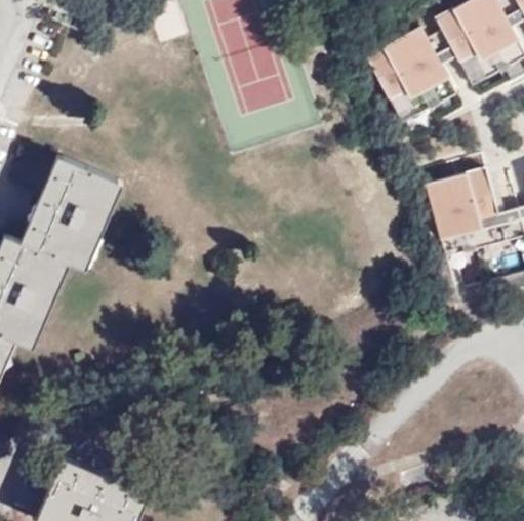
[(500,0),(467,0),(438,11),(467,85),(523,63),(523,59),(500,0)]
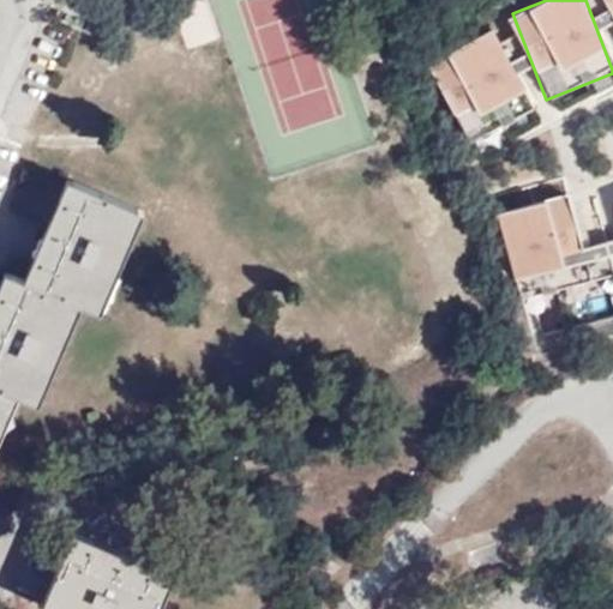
[(469,144),(535,110),(492,30),(427,64),(469,144)]
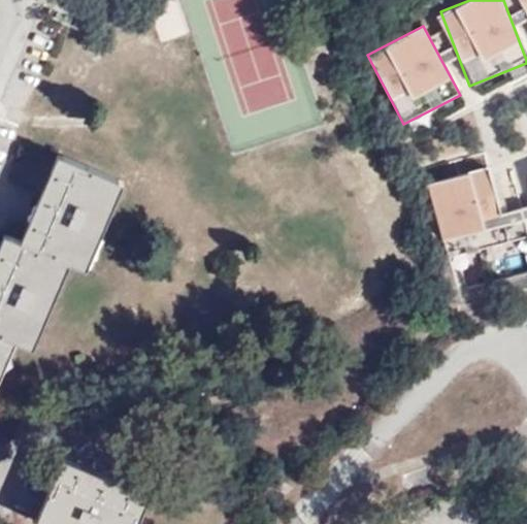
[(89,269),(125,183),(59,156),(36,209),(22,241),(7,234),(0,250),(0,383),(18,341),(35,349),(72,263),(89,269)]
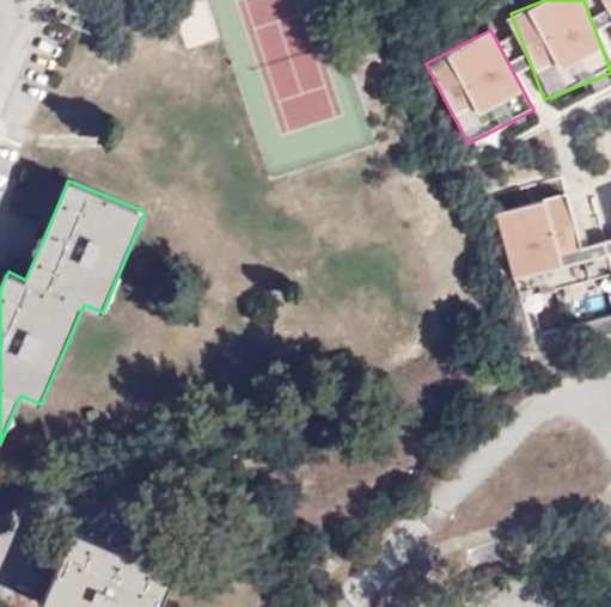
[(567,194),(495,213),(513,281),(536,275),(541,295),(526,299),(531,316),(558,308),(587,301),(582,281),(610,273),(610,239),(581,249),(567,194)]
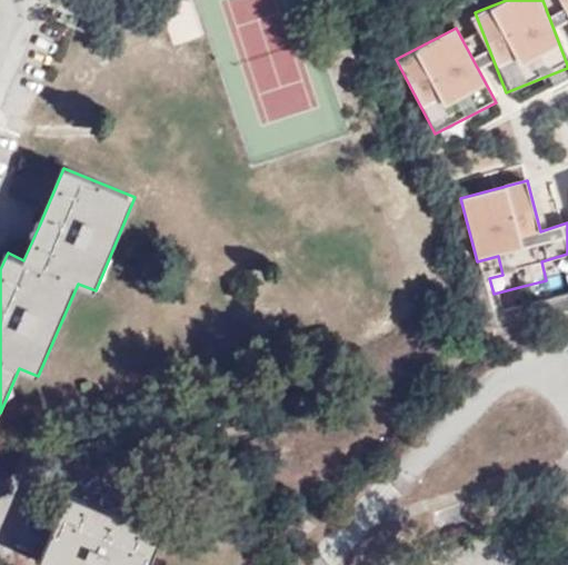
[(149,564),(163,534),(97,503),(71,492),(39,563),(42,564),(149,564)]
